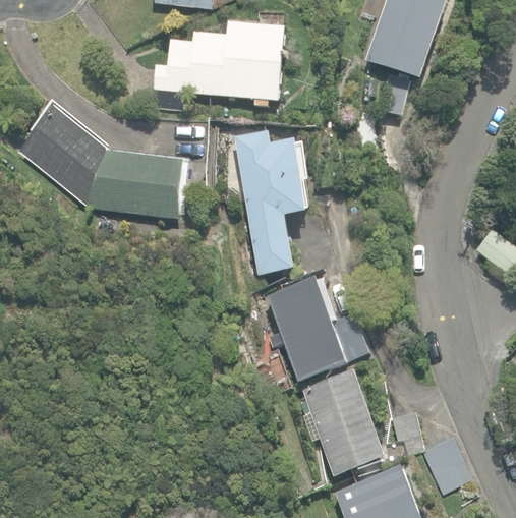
[(383,0),(362,59),(420,78),(448,0),(383,0)]
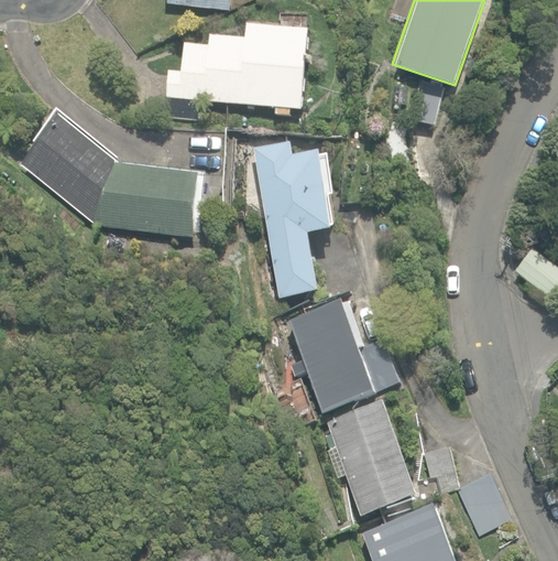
[(162,116),(193,119),(195,100),(272,107),(271,112),(288,115),(288,107),(299,108),(307,28),(243,21),(242,36),(209,33),(208,45),(183,43),(181,72),(166,71),(162,116)]
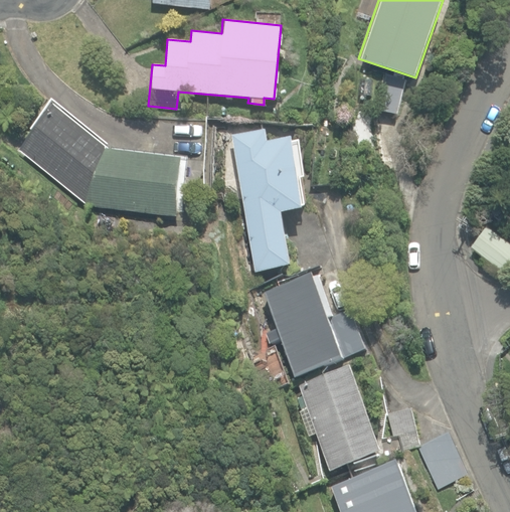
[(376,109),(396,113),(404,78),(384,74),(376,109)]
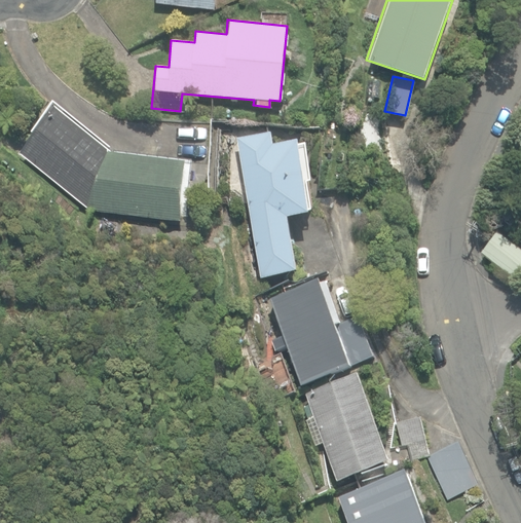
[(85,209),(180,220),(186,162),(111,153),(57,107),(19,152),(85,209)]
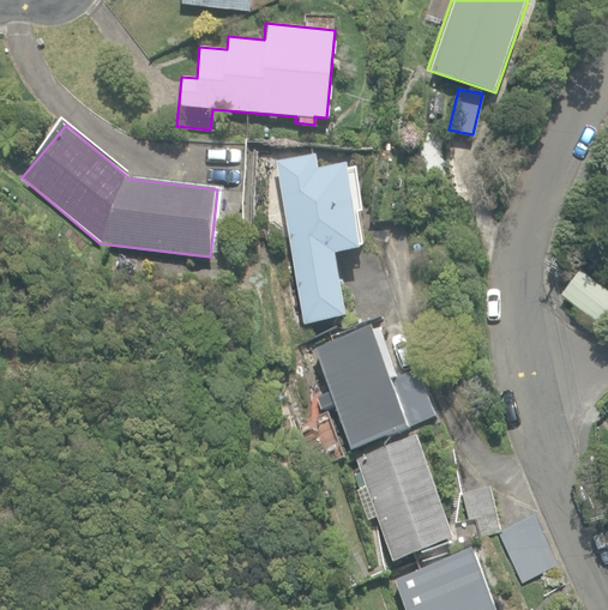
[(275,159),(304,322),(347,315),(336,253),(362,248),(348,162),(318,167),(315,153),(275,159)]
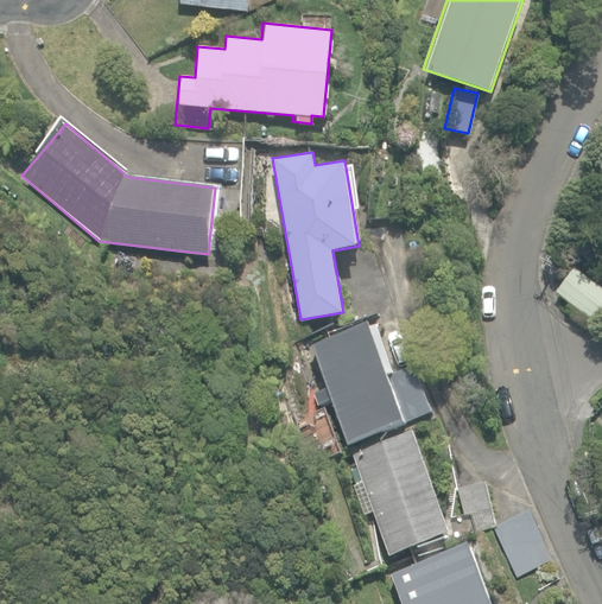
[(584,315),(594,322),(601,310),(601,286),(584,273),(575,266),(555,291),(584,315)]
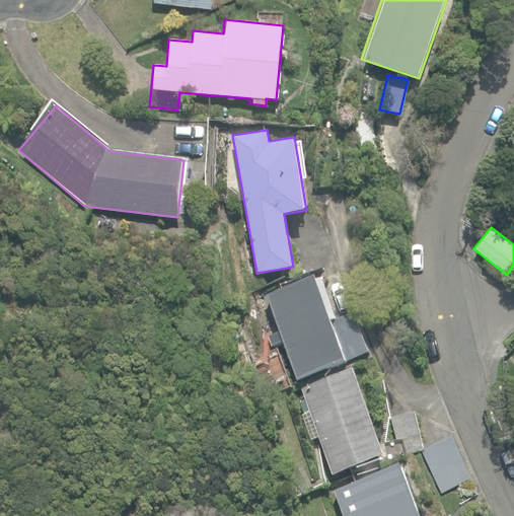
[(283,340),(297,380),(348,362),(347,359),(366,352),(352,310),(335,316),(320,277),(317,278),(316,275),(266,293),(279,329),(267,335),(271,345),(283,340)]
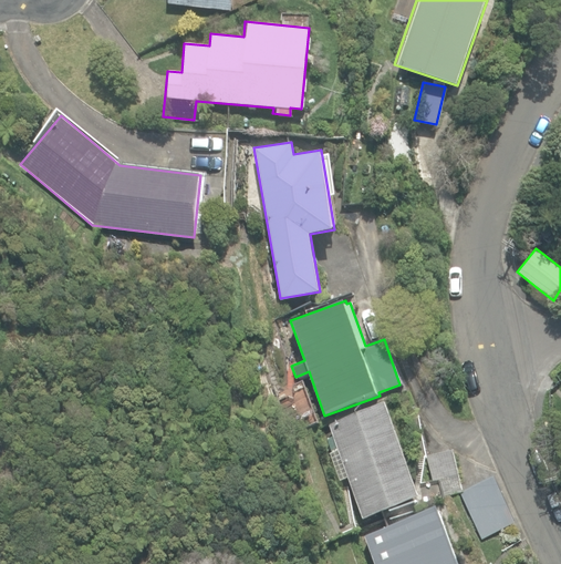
[(346,477),(362,518),(421,496),(386,402),(328,423),(332,434),(325,437),(330,451),(328,452),(338,480),(346,477)]
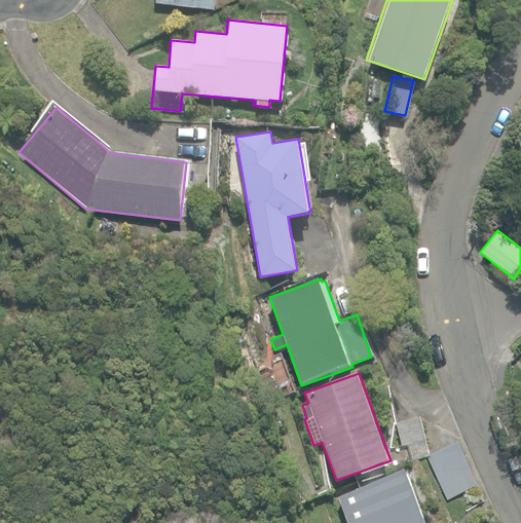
[(408,444),(410,457),(424,454),(417,416),(392,421),(396,446),(408,444)]
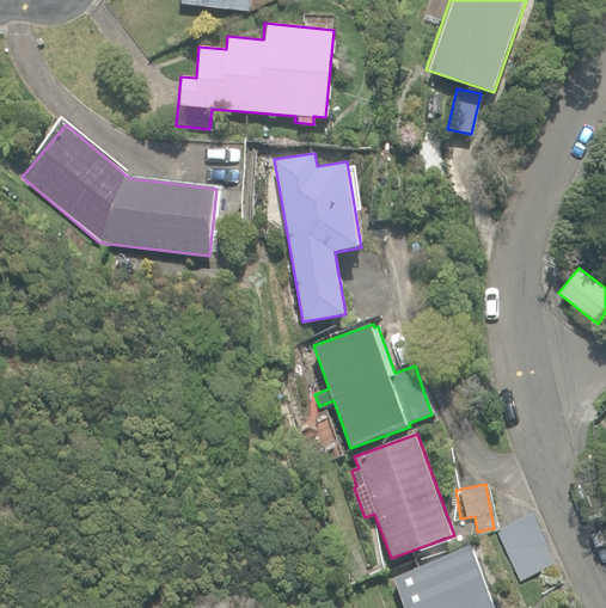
[(495,527),(518,578),(552,563),(531,510),(495,526),(495,527)]
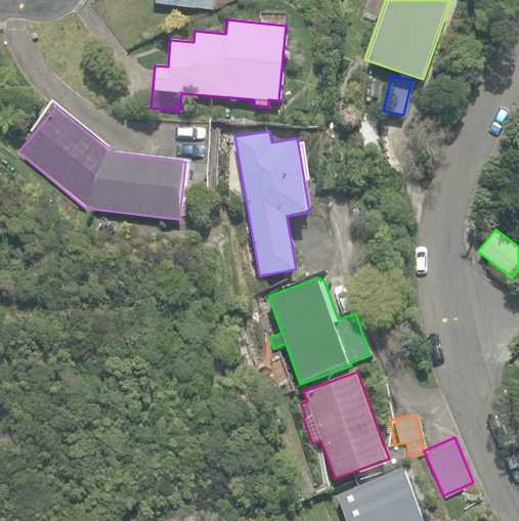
[(424,520),(405,468),(336,493),(346,520),(424,520)]
